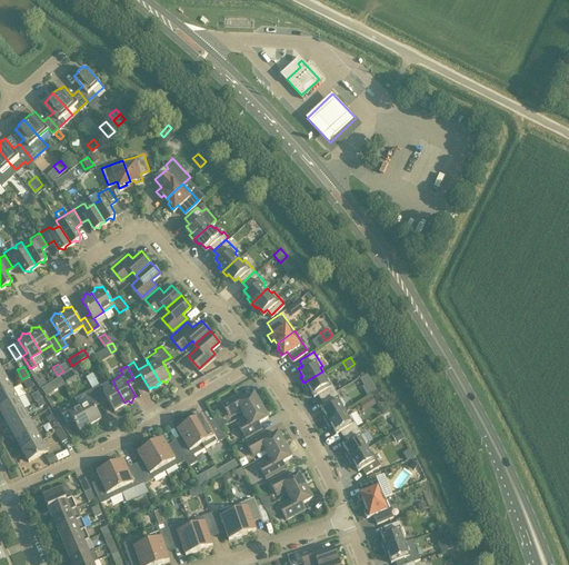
[(30,368),(37,379),(40,385),(47,382),(42,375),(40,377),(36,372),(32,367),(30,368)]
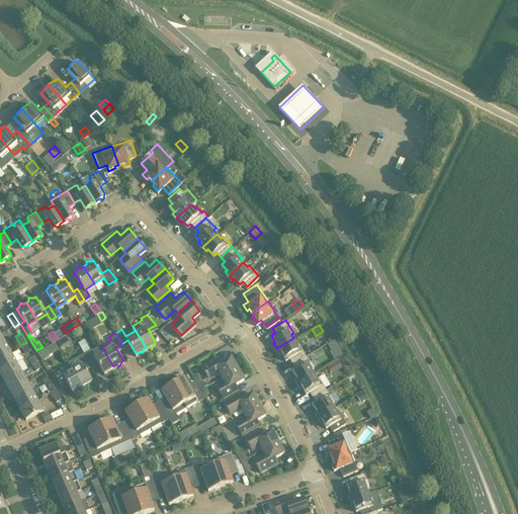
[(79,340),(84,349),(90,346),(85,337),(79,340)]
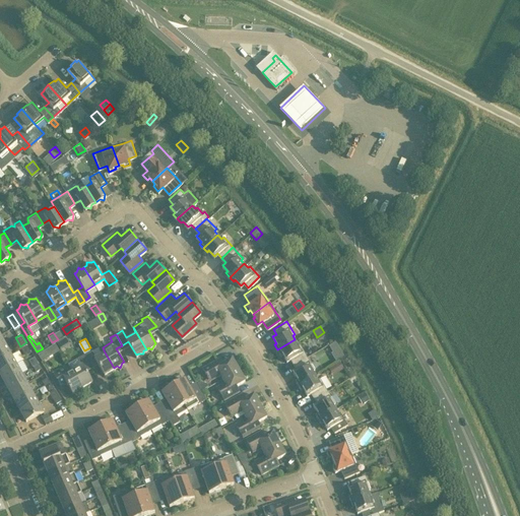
[(307,355),(300,342),(298,344),(295,339),(277,349),(280,355),(282,353),(286,360),(290,358),(294,363),(307,355)]
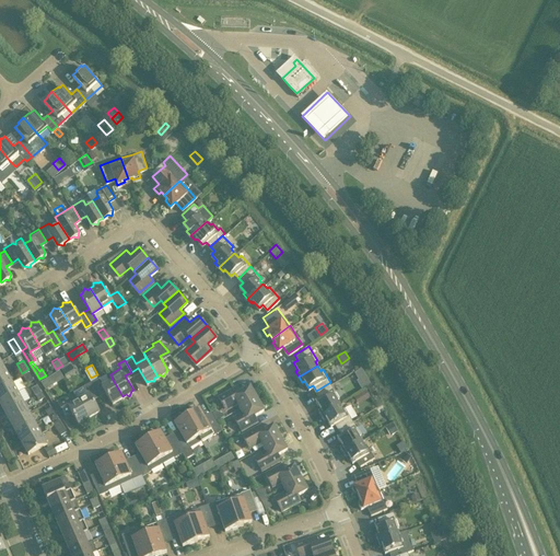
[(0,384),(12,379),(7,368),(0,371),(0,384)]
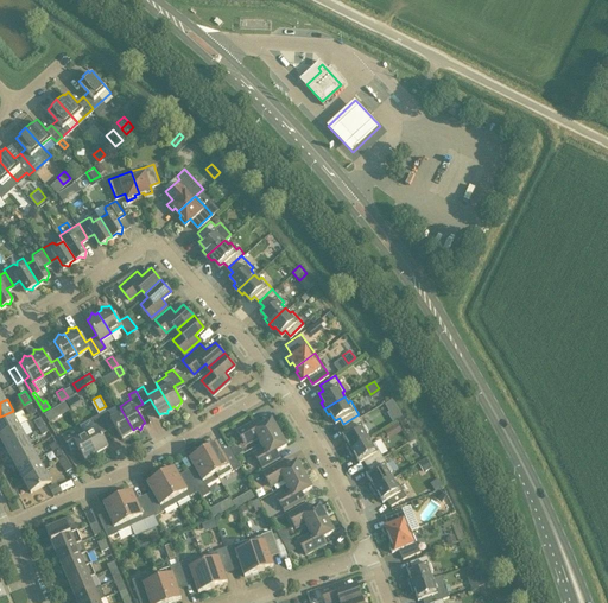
[(27,402),(24,405),(27,411),(32,412),(36,410),(31,400),(27,402)]
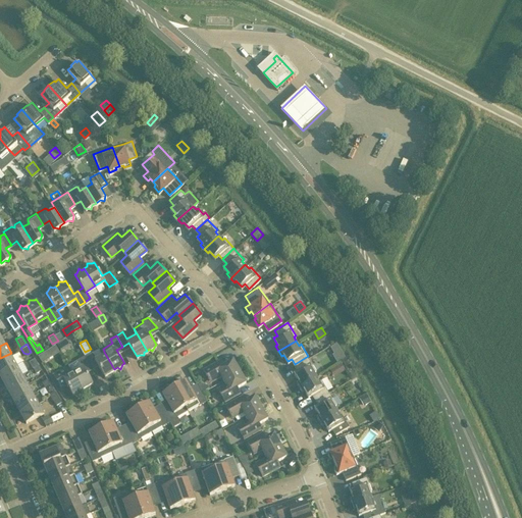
[(346,356),(345,355),(341,347),(334,351),(333,351),(332,352),(337,360),(346,356)]
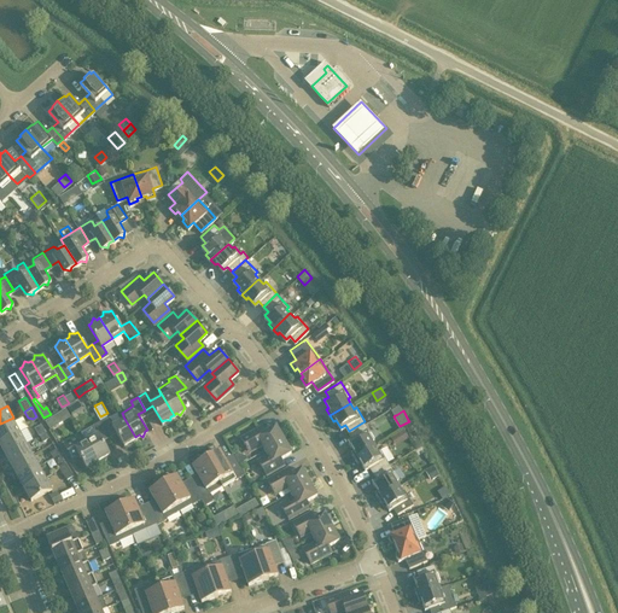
[(56,422),(51,414),(45,418),(50,426),(56,422)]
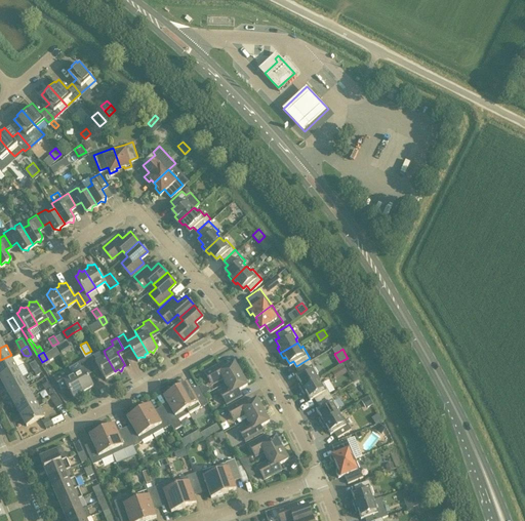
[(97,363),(106,376),(107,375),(113,375),(113,372),(115,371),(105,354),(95,359),(91,352),(85,356),(91,367),(97,363)]
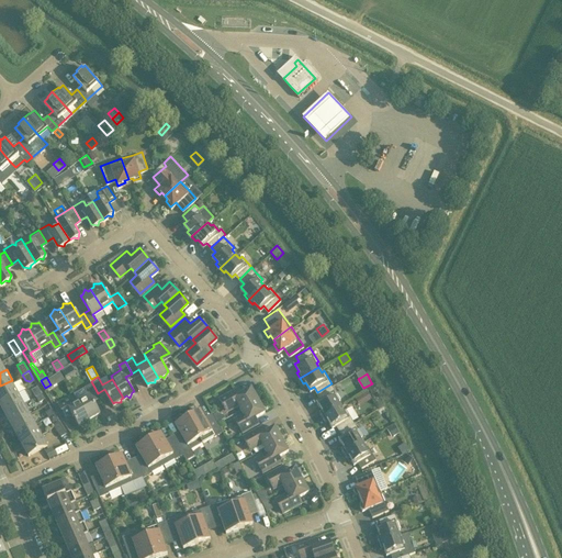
[(0,400),(18,390),(12,380),(0,386),(0,400)]
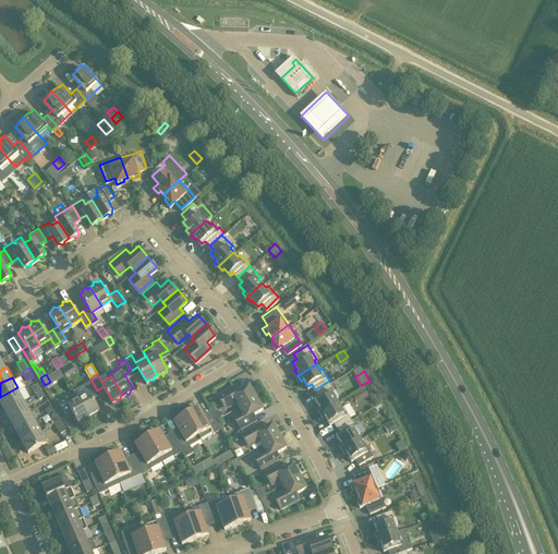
[(99,408),(91,394),(97,390),(91,378),(73,388),(88,414),(92,412),(94,414),(97,409),(99,408)]
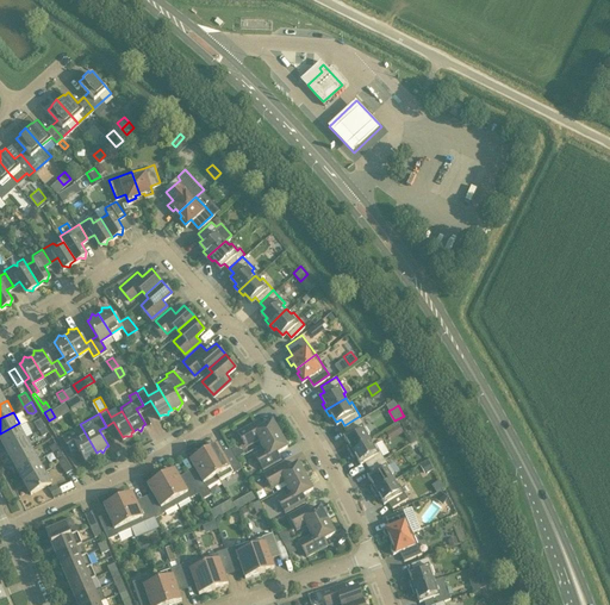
[(35,419),(38,426),(45,424),(41,416),(35,419)]
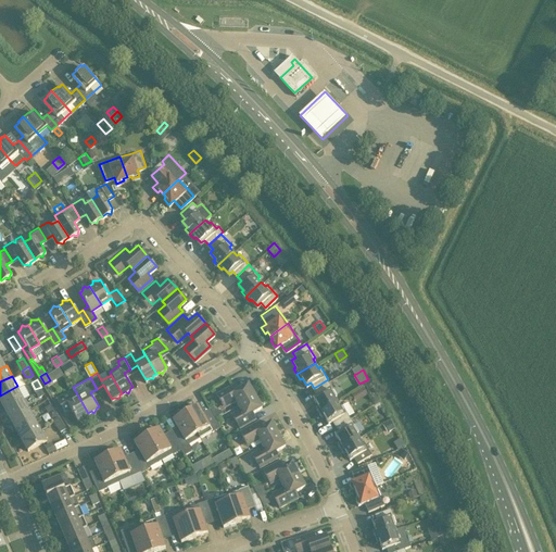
[(337,393),(331,385),(328,379),(314,388),(317,393),(313,397),(317,403),(315,404),(318,410),(337,399),(333,394),(337,393)]
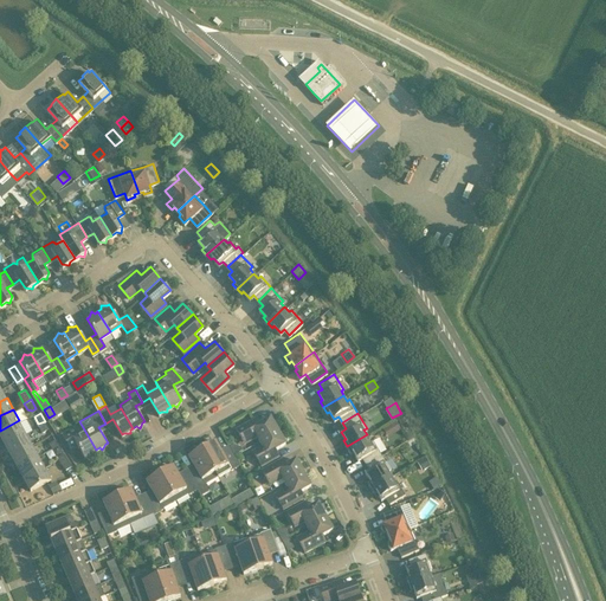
[(243,438),(255,431),(259,439),(278,428),(270,414),(259,421),(256,414),(236,426),(243,438)]
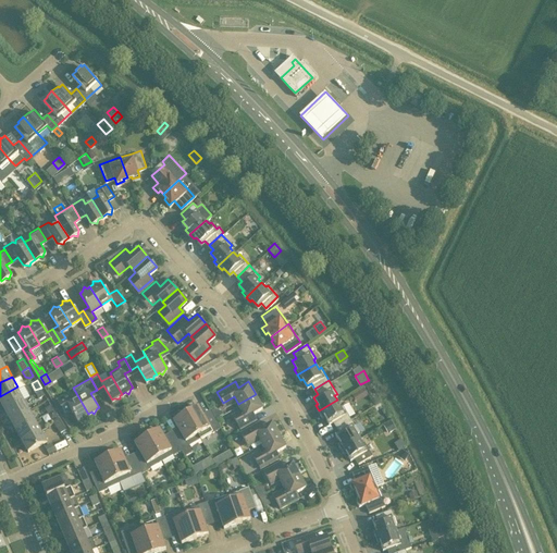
[(363,385),(359,388),(363,395),(368,392),(363,385)]
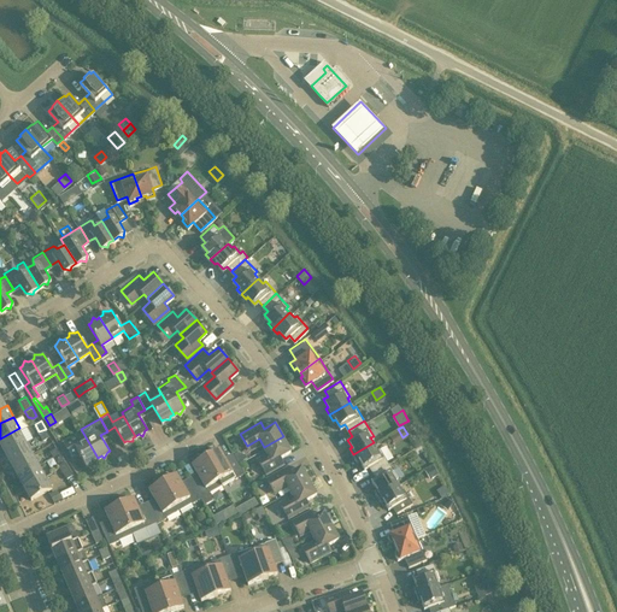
[(0,441),(5,451),(27,439),(19,428),(0,439),(0,441)]
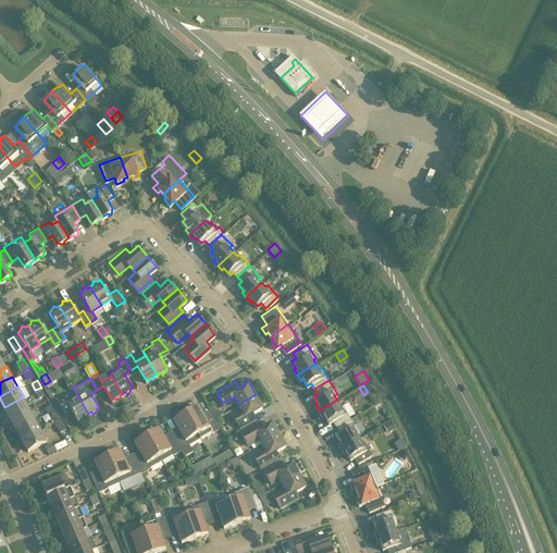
[(41,388),(35,391),(38,396),(45,392),(41,388)]
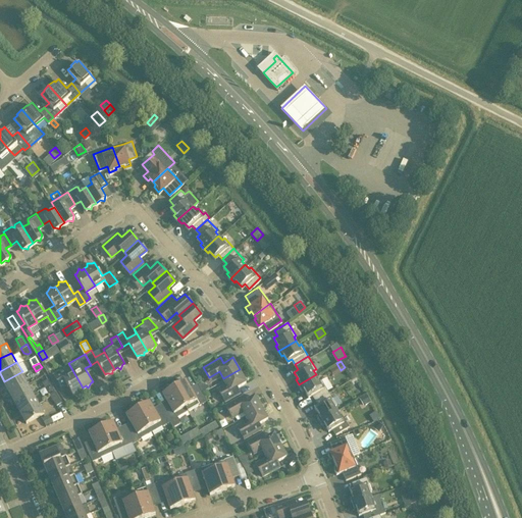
[(58,368),(53,372),(59,383),(65,380),(72,393),(74,393),(80,393),(80,389),(83,387),(68,363),(67,363),(69,366),(60,371),(58,368)]
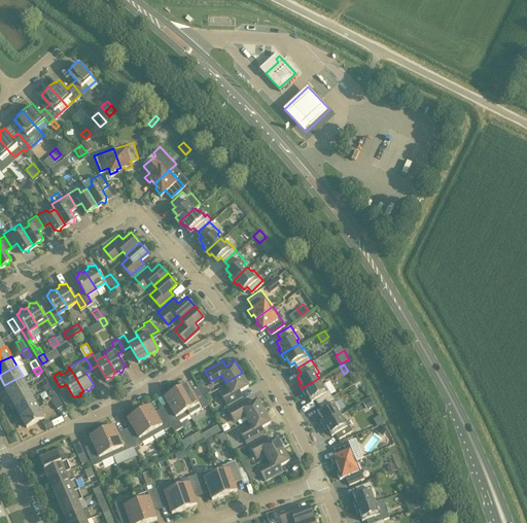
[(242,395),(242,394),(239,389),(248,384),(242,373),(225,382),(227,385),(218,390),(226,404),(242,395)]
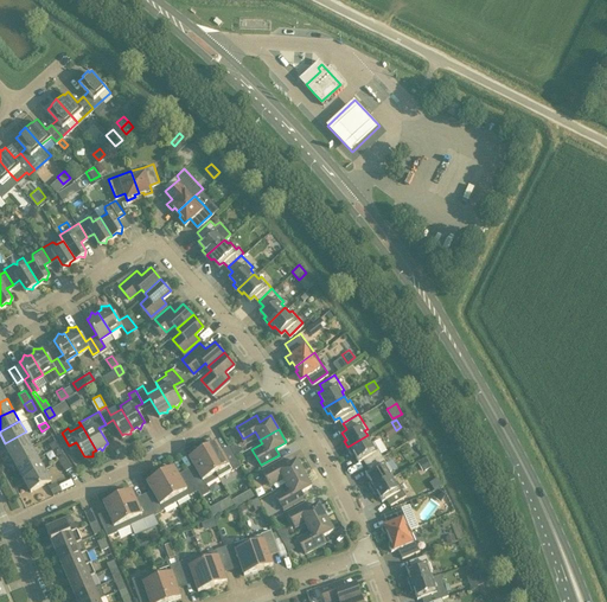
[(11,455),(32,443),(26,431),(5,443),(11,455)]
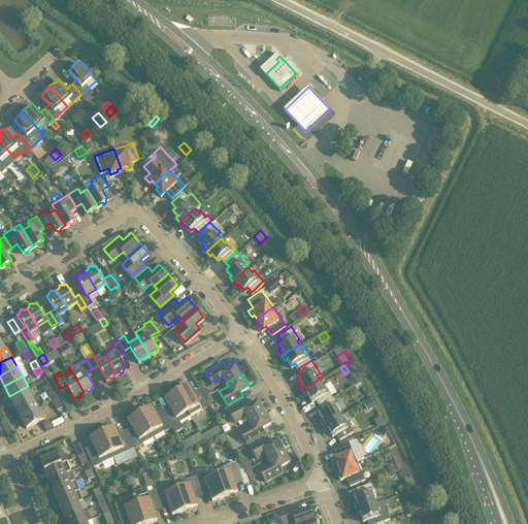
[(332,395),(325,382),(323,384),(320,379),(302,389),(305,394),(307,393),(311,400),(316,398),(319,403),(332,395)]
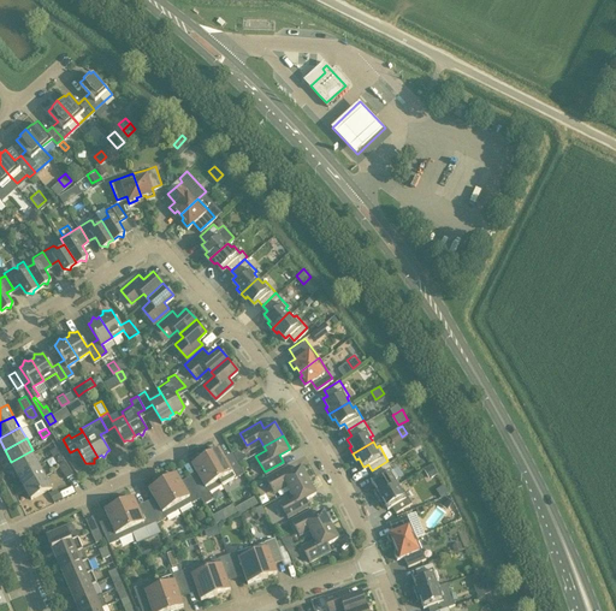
[(234,452),(225,457),(219,445),(205,454),(221,482),(244,470),(234,452)]
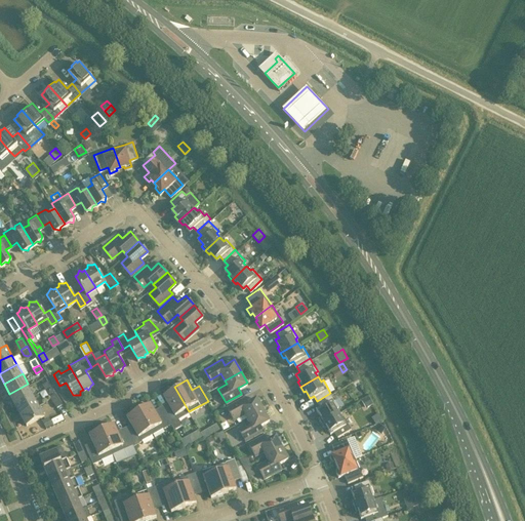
[(15,403),(33,393),(28,384),(9,394),(15,403)]
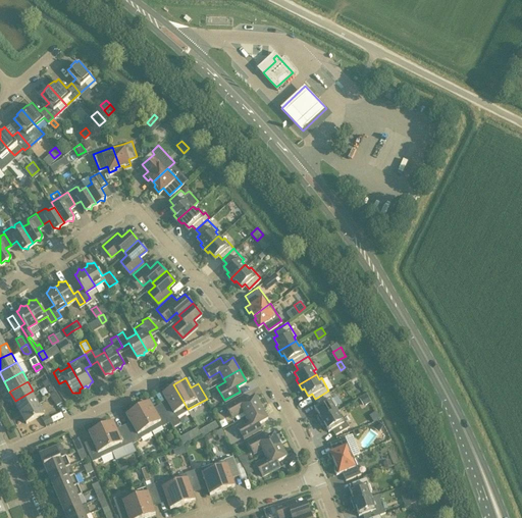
[(48,390),(53,386),(50,381),(49,382),(45,384),(48,390)]
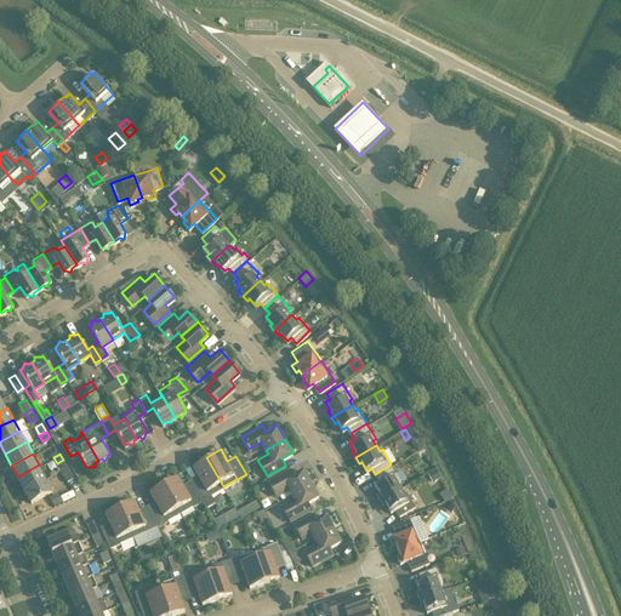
[(193,465),(200,477),(192,482),(201,498),(205,505),(214,500),(211,494),(223,486),(206,457),(193,465)]
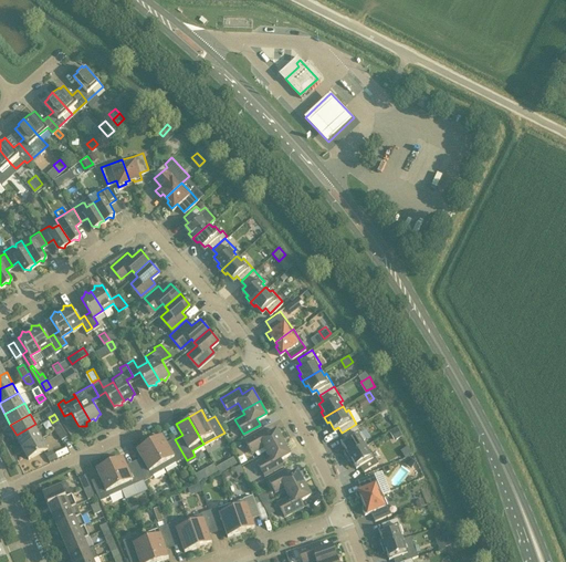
[(60,422),(54,425),(62,437),(67,434),(60,422)]
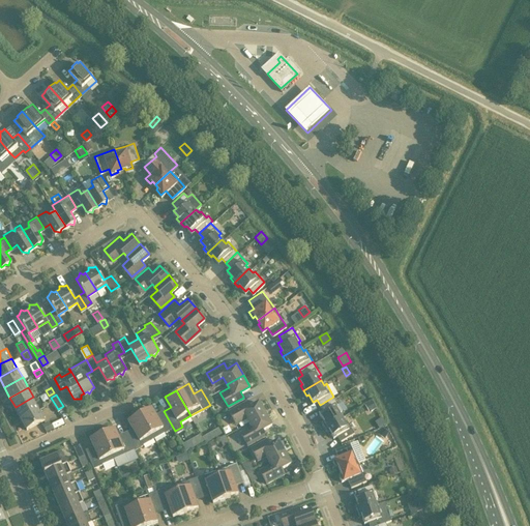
[(21,417),(38,407),(33,397),(16,407),(21,417)]
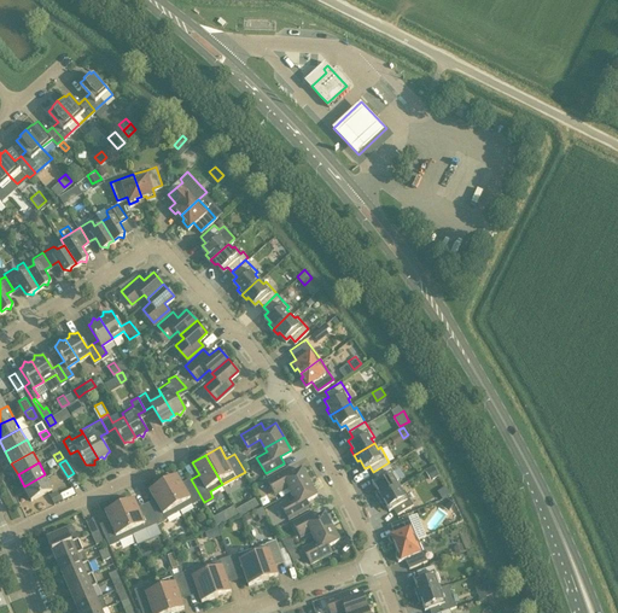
[(398,477),(392,468),(389,462),(373,472),(377,478),(372,480),(377,489),(374,490),(378,496),(398,484),(395,478),(398,477)]
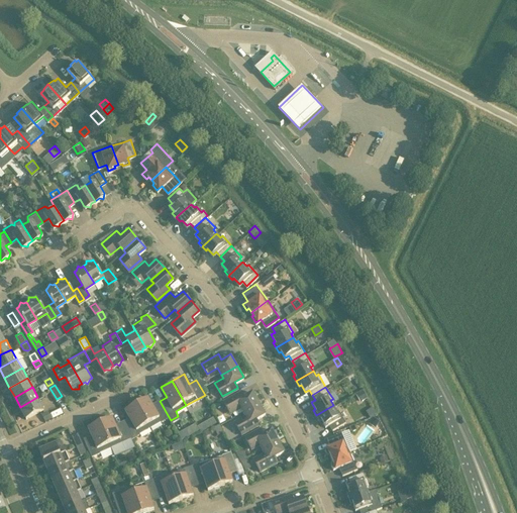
[(355,391),(359,398),(367,394),(364,387),(355,391)]
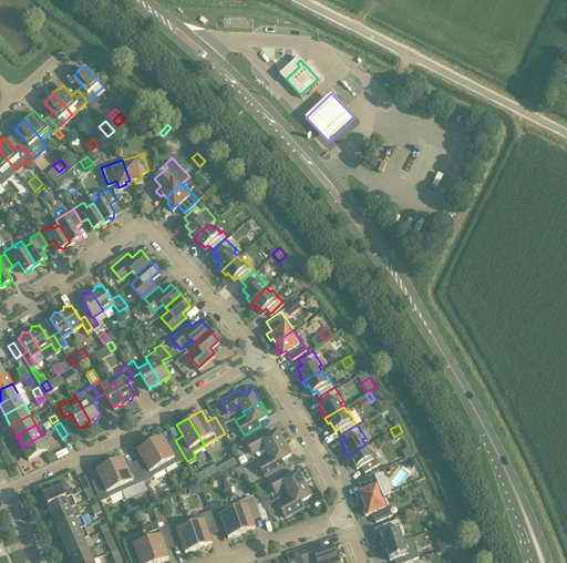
[(251,453),(265,447),(266,450),(284,440),(277,428),(267,433),(264,427),(244,438),(251,453)]
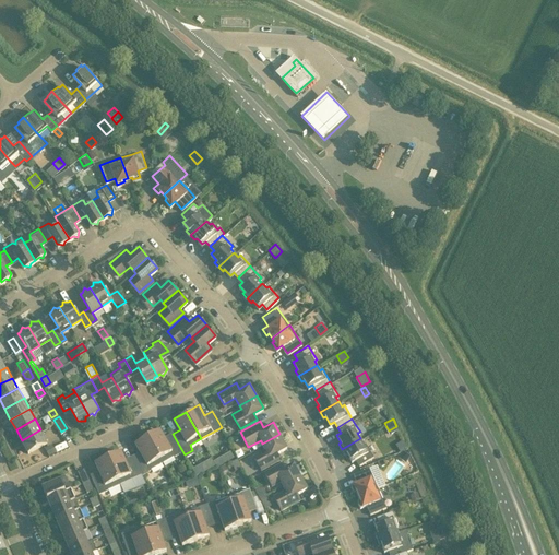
[(147,434),(162,460),(181,449),(173,434),(165,437),(159,427),(147,434)]
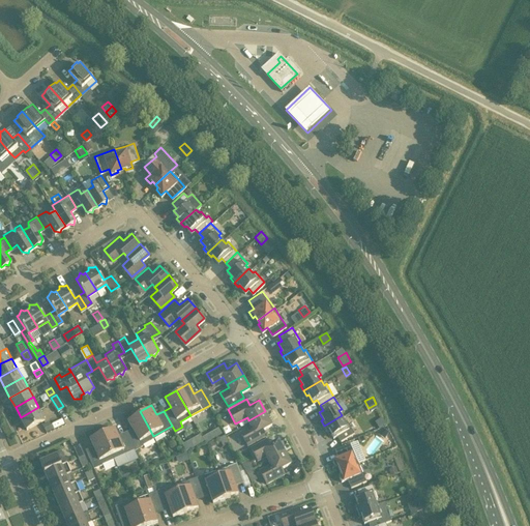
[(26,427),(45,417),(38,407),(21,417),(26,427)]
